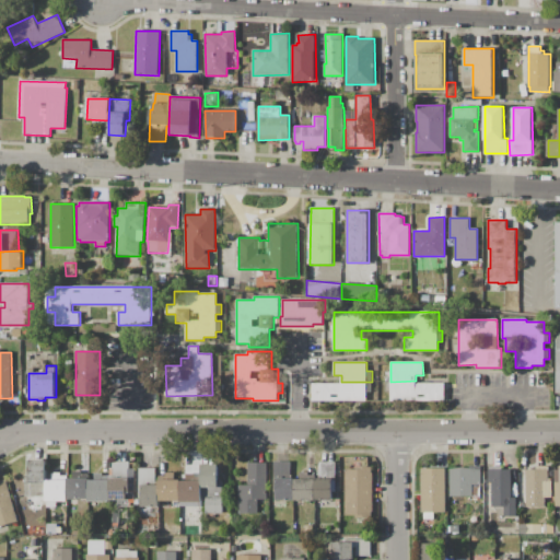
[(416,381),(416,383),(444,383),(444,400),(391,400),(391,382),(416,381)]
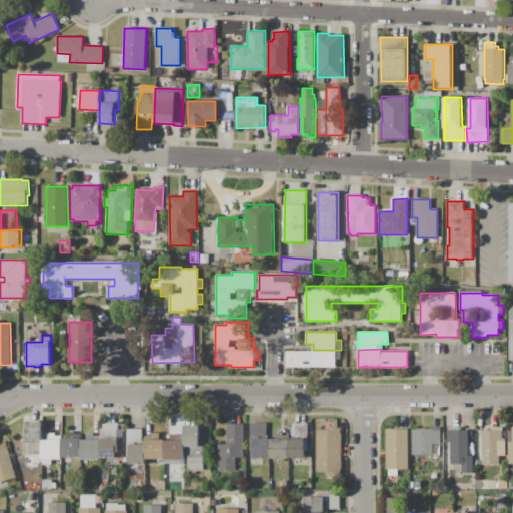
[(341,350),(341,359),(336,359),(336,367),(286,367),(286,351),(313,351),(313,350),(341,350)]
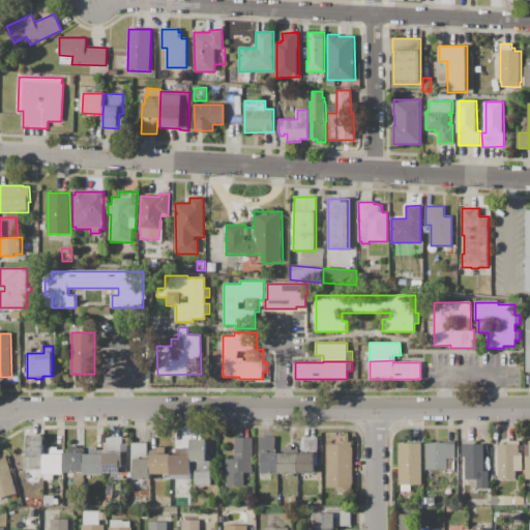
[(43,453),(45,470),(24,470),(24,449),(28,449),(27,436),(43,436),(43,453)]
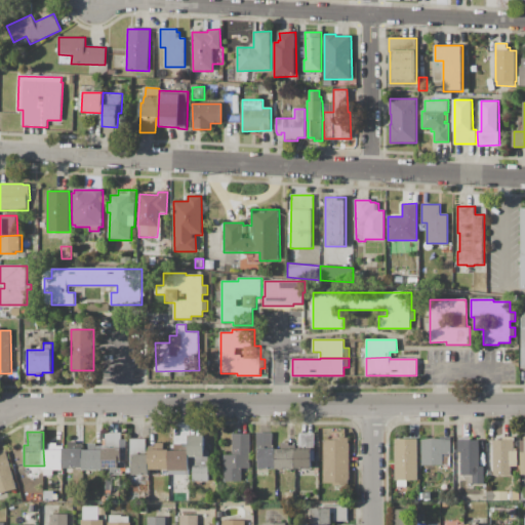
[(121,433),(122,461),(119,461),(119,469),(104,469),(103,450),(103,445),(106,445),(106,433),(121,433)]
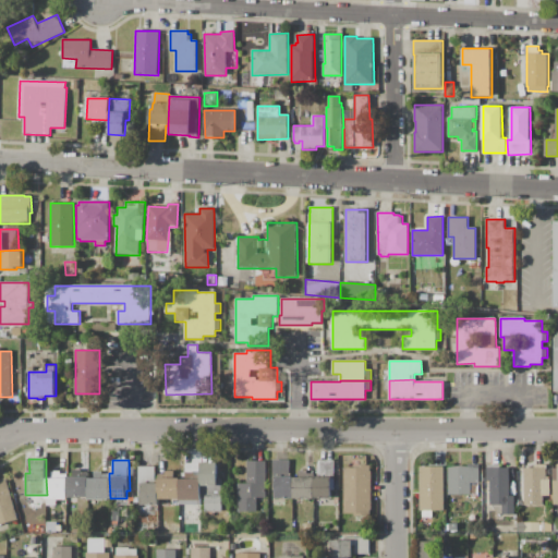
[(293,477),(293,498),(276,498),(276,489),(274,489),(274,460),(290,460),(290,476),(293,476),(293,477)]
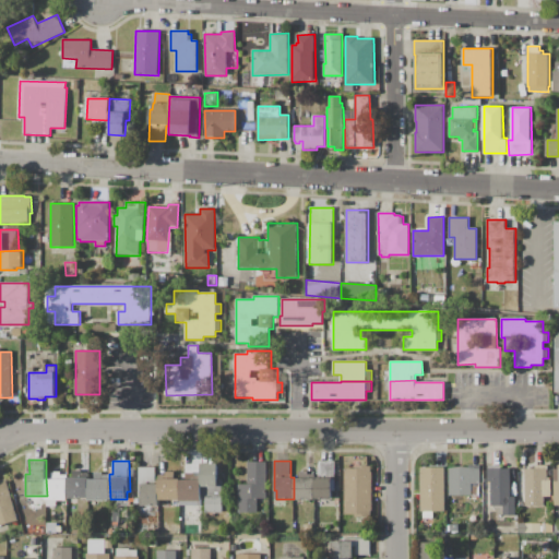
[(334,461),(335,490),(332,490),(332,499),(316,499),(314,478),(314,477),(318,477),(318,461),(334,461)]
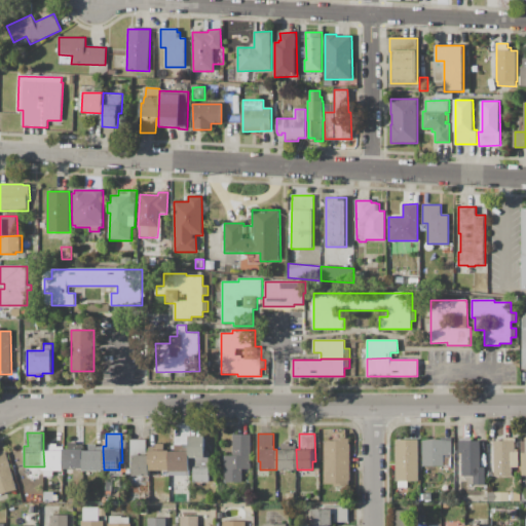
[(251,435),(252,468),(242,468),(242,482),(225,482),(225,455),(233,455),(233,435),(251,435)]
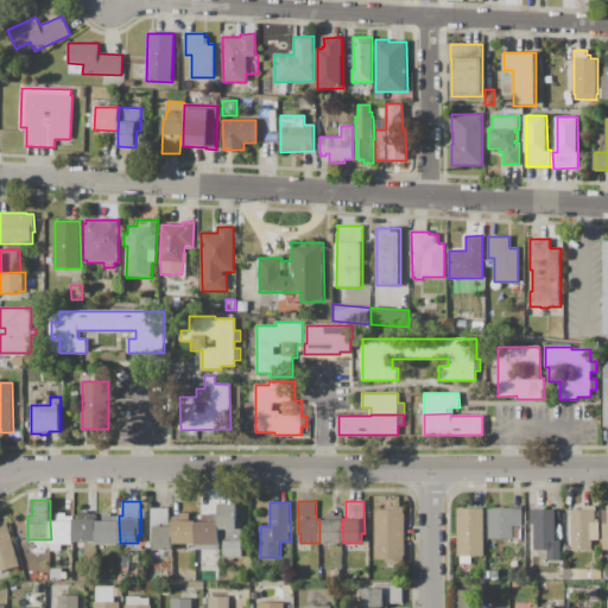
[(219,504),(238,504),(238,521),(242,521),(242,556),(223,557),(223,543),(220,543),(219,518),(219,504)]
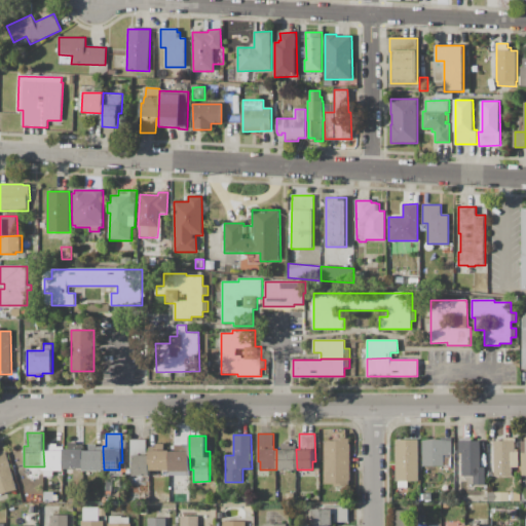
[(350,438),(350,484),(322,484),(322,441),(334,441),(334,439),(350,438)]
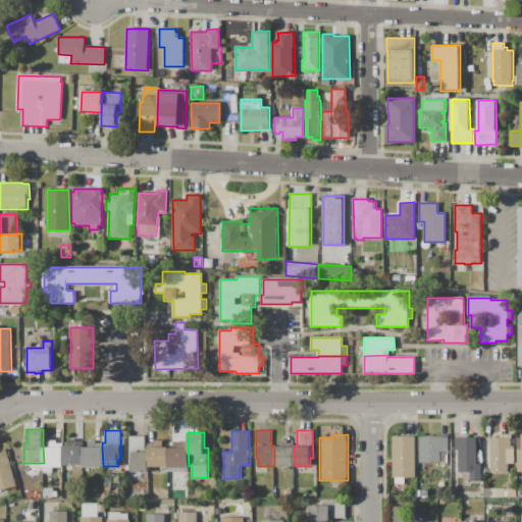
[(449,434),(449,452),(440,452),(440,463),(419,463),(419,436),(437,436),(437,434),(449,434)]
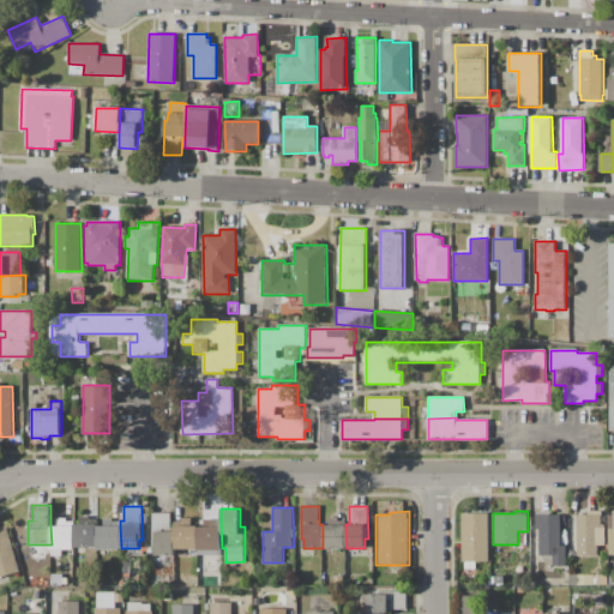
[(566,545),(566,566),(553,566),(553,555),(540,555),(540,529),(536,529),(536,511),(551,511),(551,515),(560,515),(560,545),(566,545)]
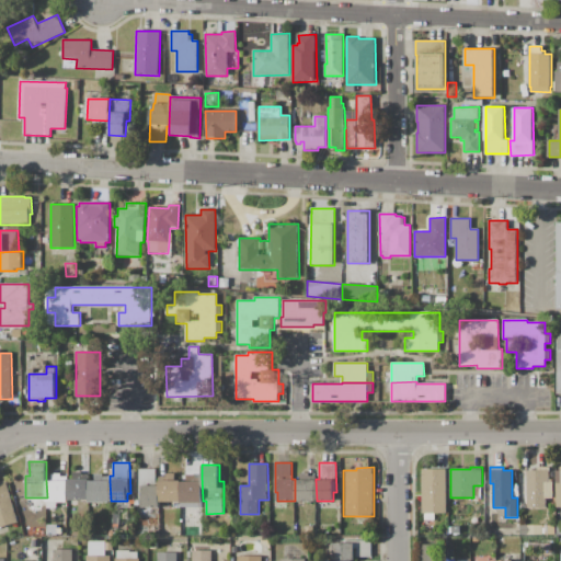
[(526,470),(537,470),(537,467),(550,467),(550,471),(556,471),(556,482),(552,482),(552,499),(546,499),(546,508),(527,508),(527,506),(522,506),(522,494),(527,494),(526,470)]
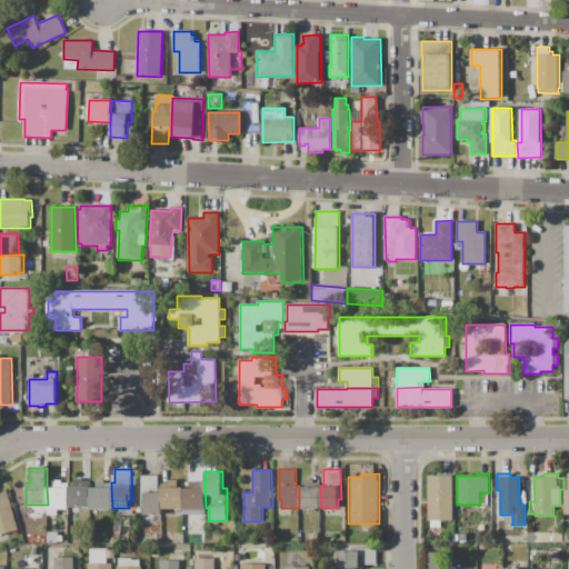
[(162,492),(162,509),(162,513),(145,513),(145,506),(141,506),(141,476),(159,476),(159,492),(162,492)]
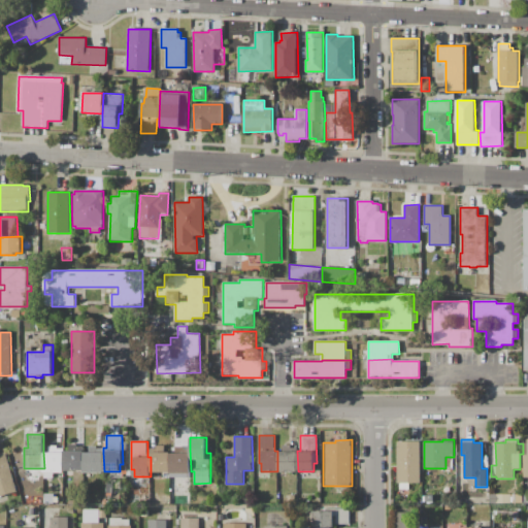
[(420,441),(421,483),(408,483),(408,490),(400,490),(400,484),(398,484),(397,441),(420,441)]
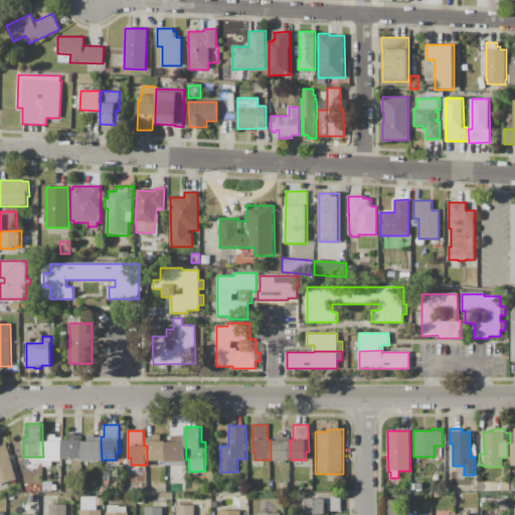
[(62,440),(62,461),(52,461),(52,466),(43,466),(43,457),(42,441),(48,441),(48,435),(56,435),(56,438),(62,438),(62,440)]
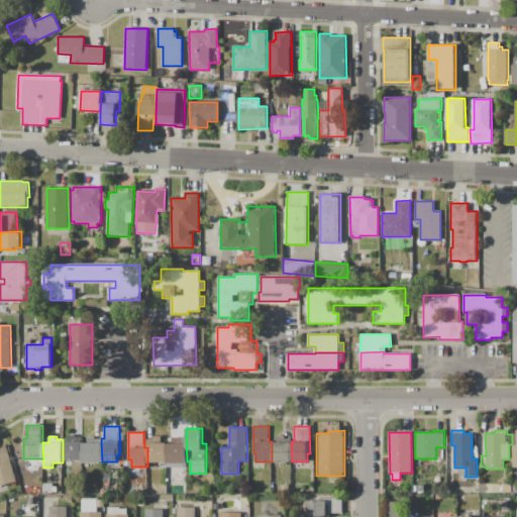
[(101,443),(102,461),(102,462),(82,462),(82,460),(82,443),(87,443),(87,436),(95,436),(95,443),(101,443)]
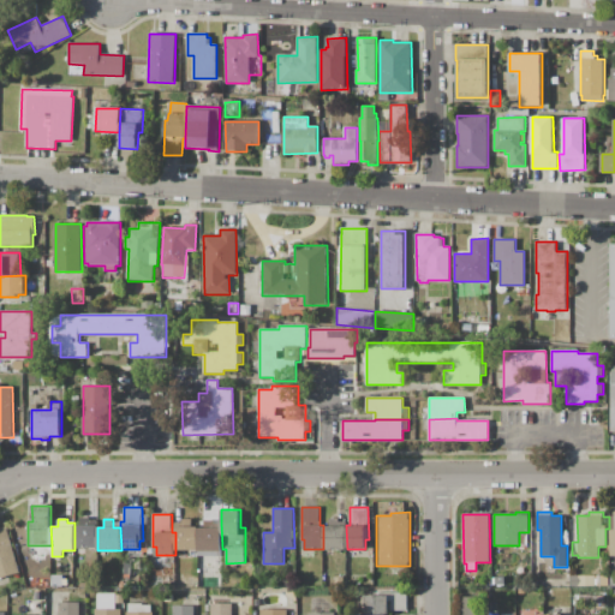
[(199,550),(196,550),(196,549),(179,549),(179,550),(175,550),(175,532),(175,523),(181,523),(181,519),(192,519),(192,527),(199,527),(199,529),(199,550)]
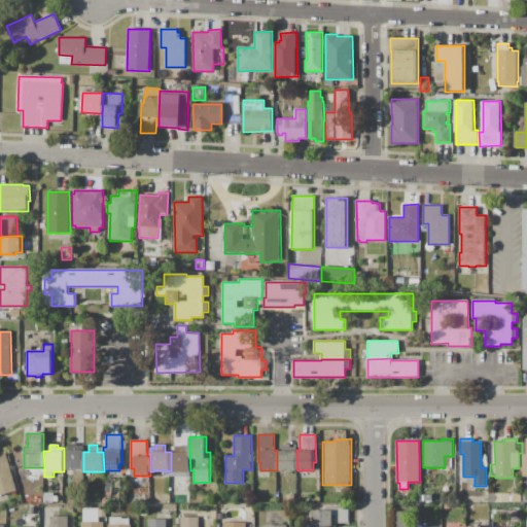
[(296,451),(297,470),(277,470),(277,451),(282,451),(282,445),(288,445),(288,447),(296,447),(296,451)]
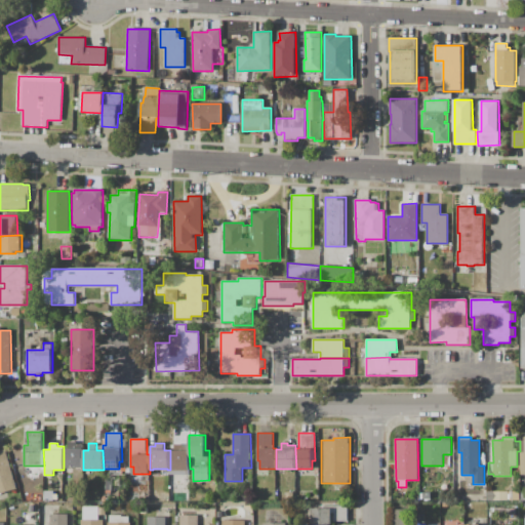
[(190,469),(190,471),(170,471),(170,470),(170,451),(174,451),(174,444),(184,444),(184,447),(189,447),(190,469)]
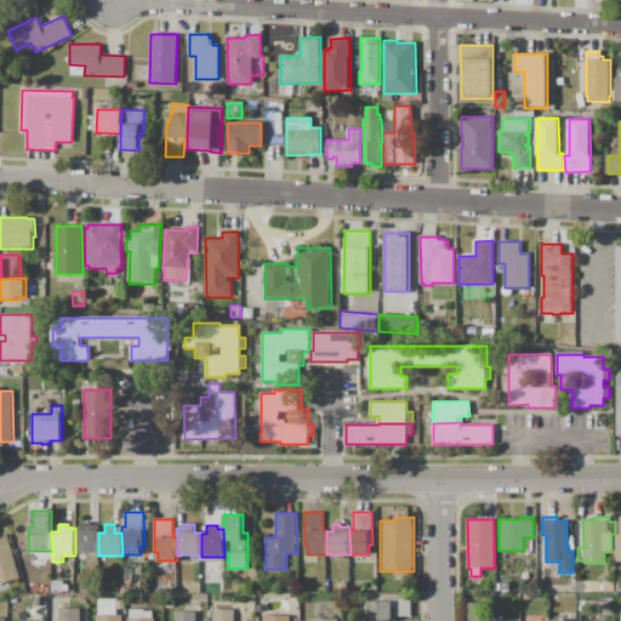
[(98,553),(85,554),(85,559),(75,559),(75,530),(98,530),(98,533),(98,553)]
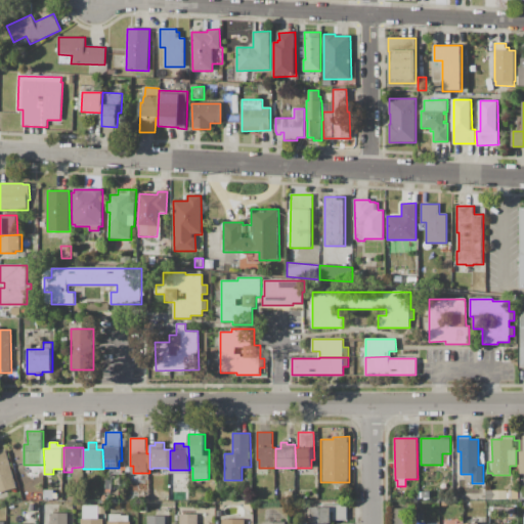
[(0,449),(6,448),(17,488),(0,492),(0,449)]
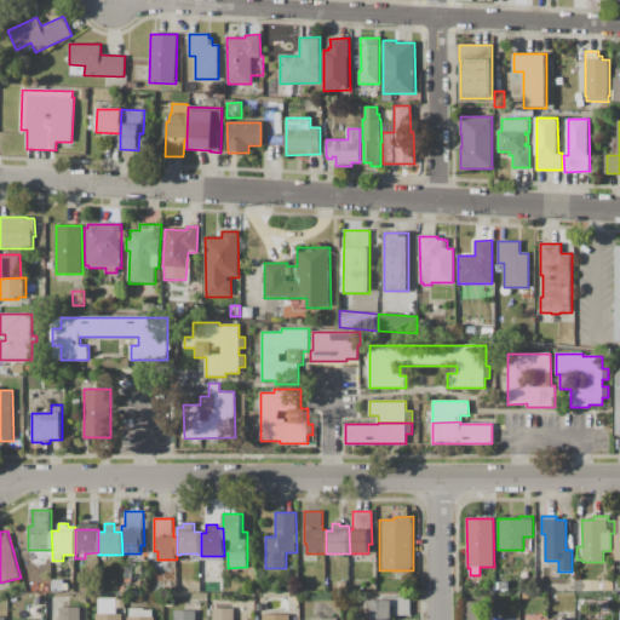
[(194,580),(193,590),(181,590),(181,579),(194,580)]
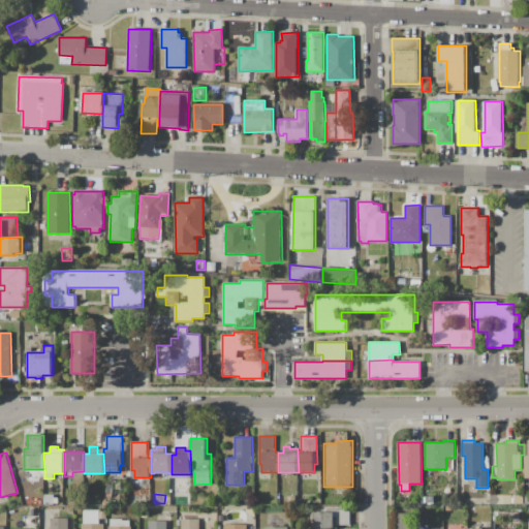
[(511,495),(511,504),(497,504),(491,504),(491,496),(497,496),(497,495),(511,495)]
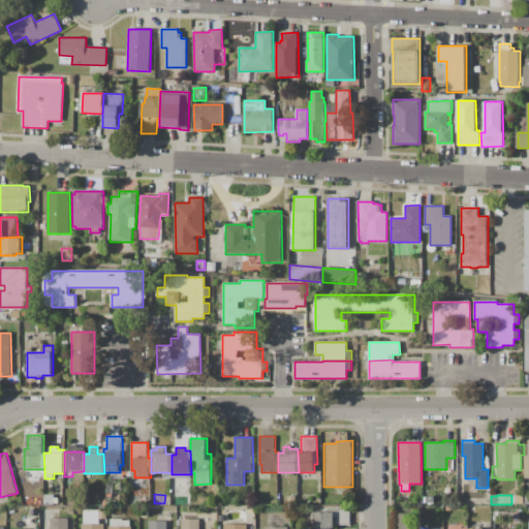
[(98,510),(81,510),(80,528),(102,528),(102,523),(98,523),(98,510)]
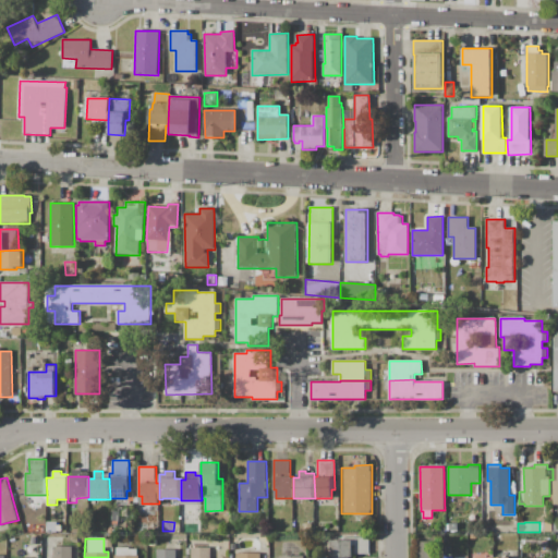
[(368,538),(353,538),(352,554),(368,554),(368,538)]
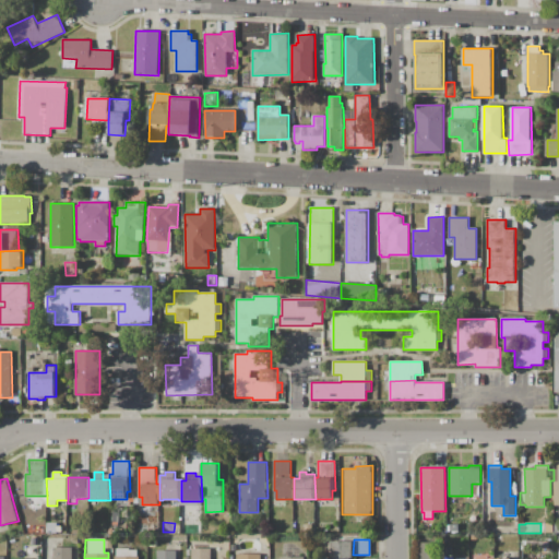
[(113,540),(113,549),(104,549),(104,540),(113,540)]
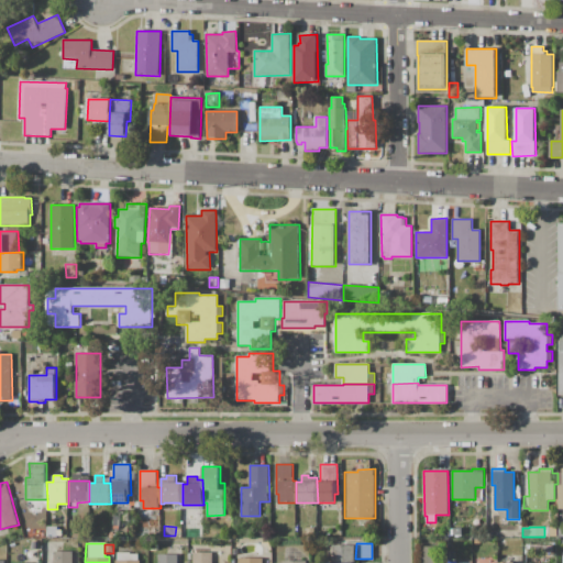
[(353,562),(353,544),(334,544),(333,562),(353,562)]
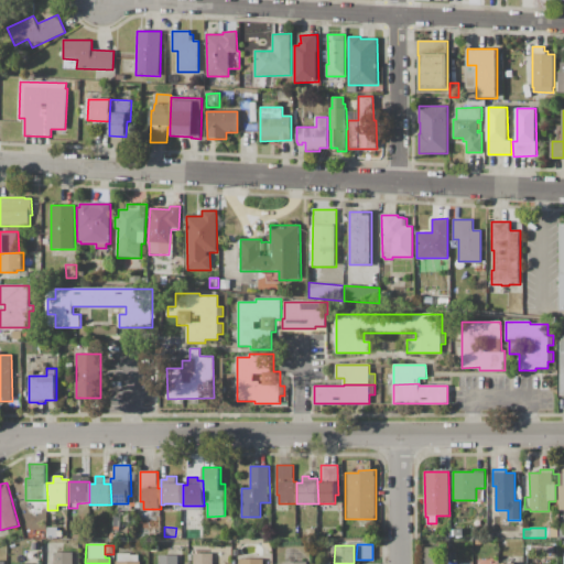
[(422,563),(422,548),(436,548),(436,563),(422,563)]
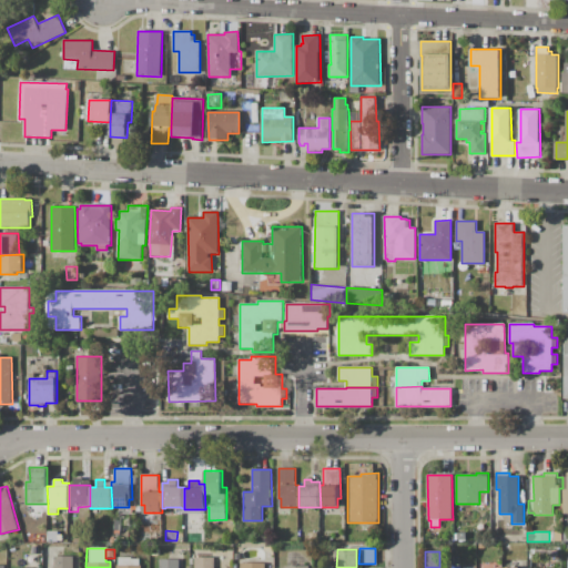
[(54,567),(54,557),(73,557),(73,567),(54,567)]
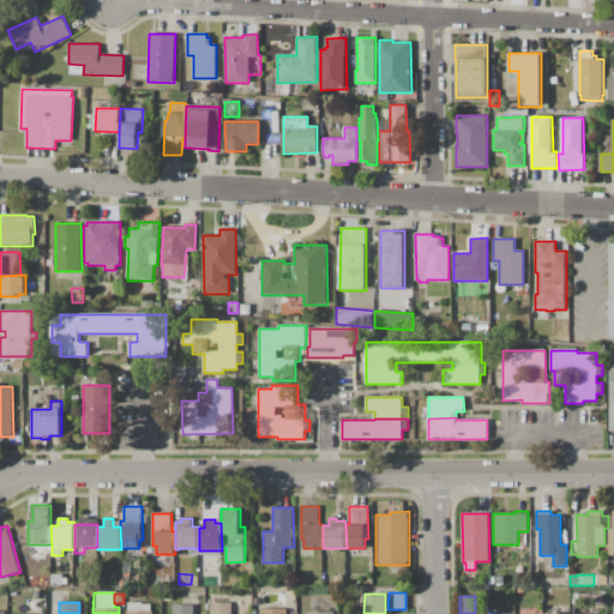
[(126,613),(126,602),(142,602),(142,605),(151,605),(151,613),(126,613)]
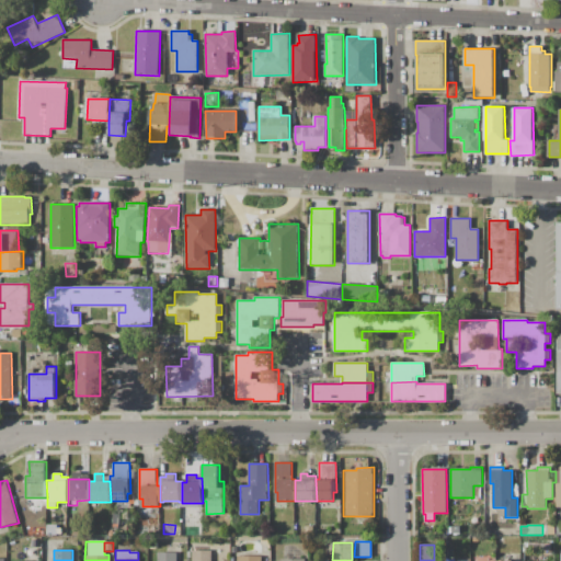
[(193,560),(193,550),(220,550),(220,560),(193,560)]
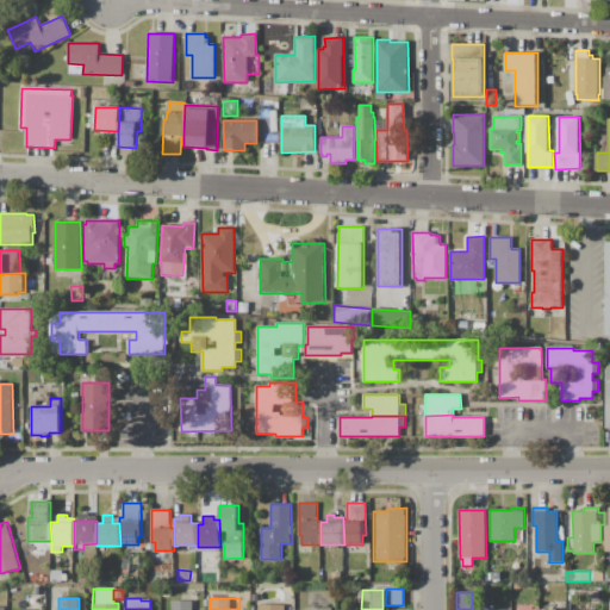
[(172,609),(172,599),(192,599),(192,609),(172,609)]
